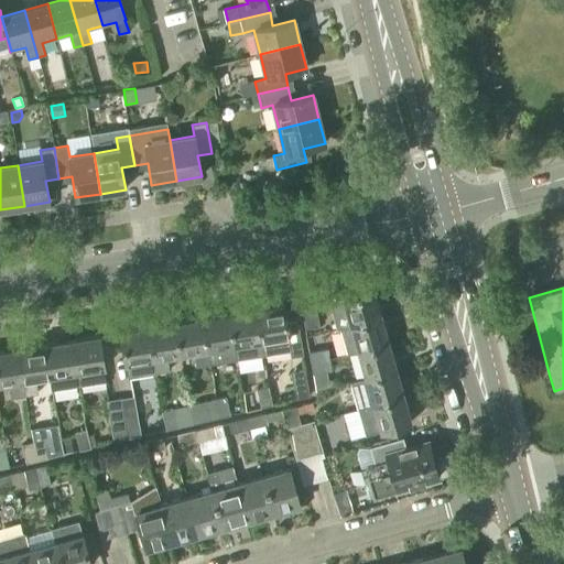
[(339,329),(380,318),(372,291),(336,302),(333,324),(335,331),(339,329)]
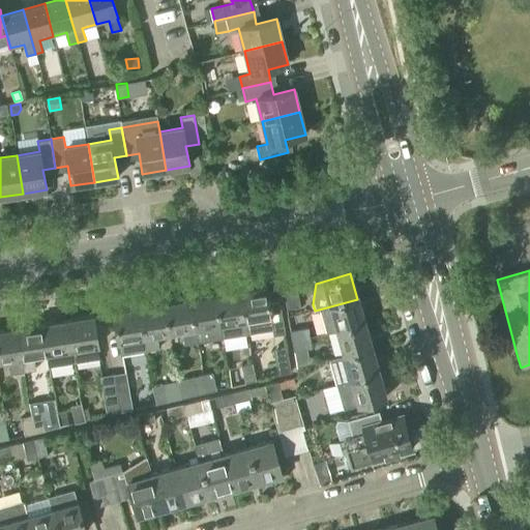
[(282,284),(286,311),(300,307),(295,282),(282,284)]
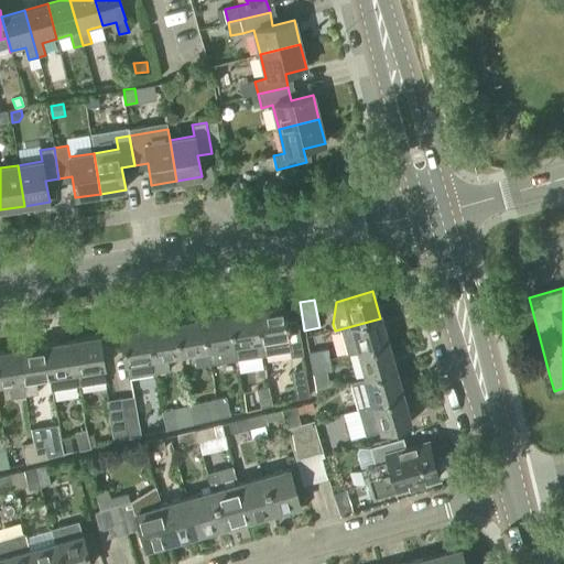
[(283,305),(256,311),(262,357),(290,353),(283,305)]
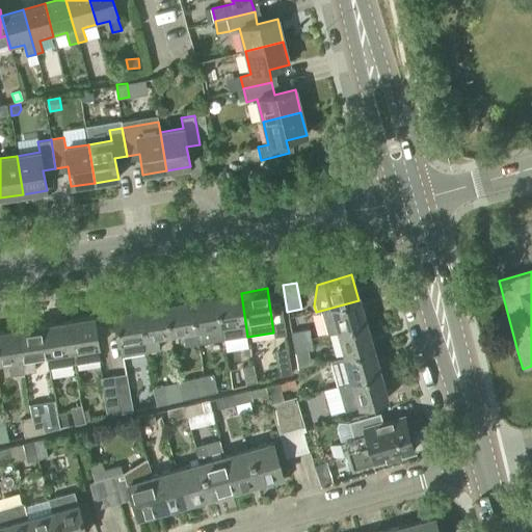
[(247,337),(241,293),(215,297),(222,340),(247,337)]
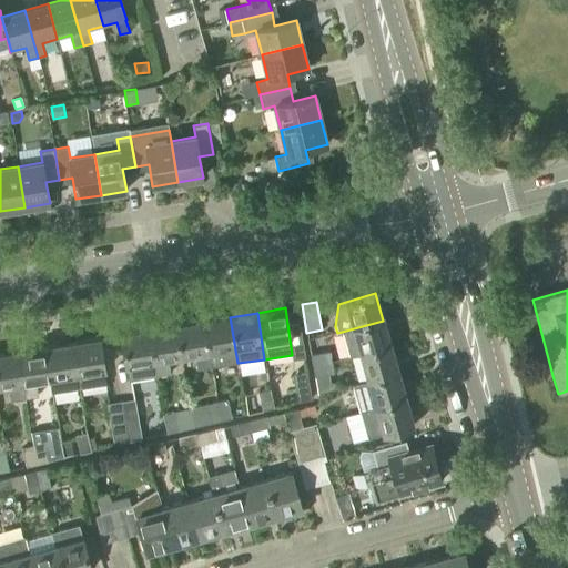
[(237,363),(230,317),(203,322),(211,367),(237,363)]
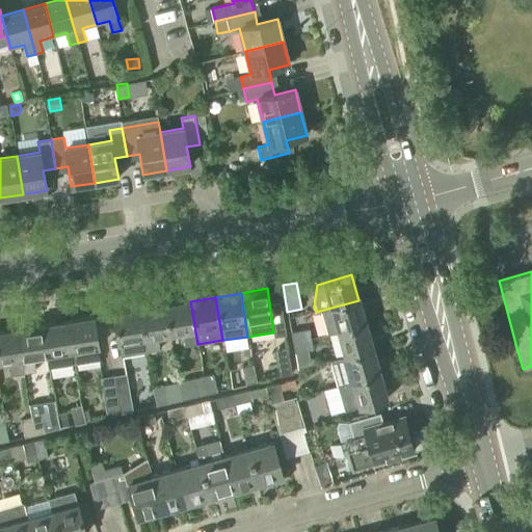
[(365,324),(358,300),(320,311),(327,335),(338,333),(365,324)]
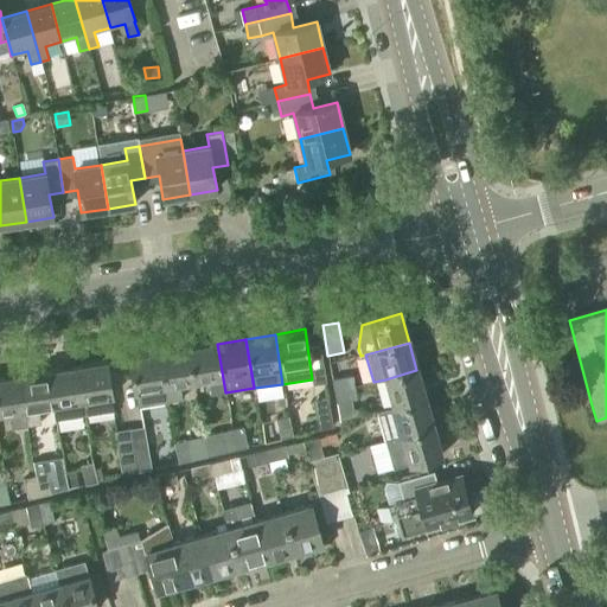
[(217,344),(189,349),(193,381),(208,379),(210,395),(225,393),(217,344)]
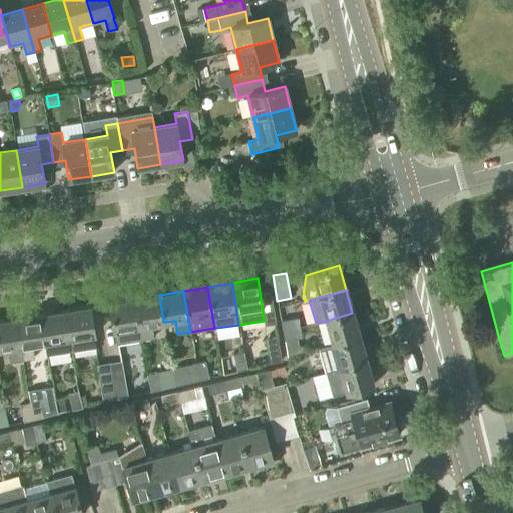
[(163,322),(159,295),(134,299),(141,340),(153,338),(151,325),(163,322)]
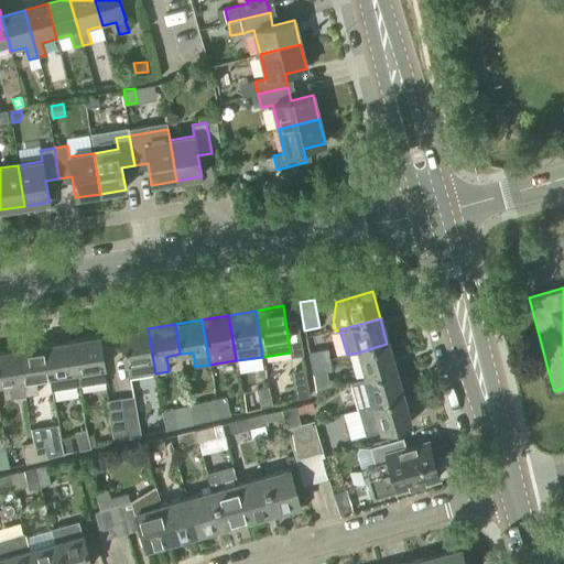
[(155,373),(148,328),(120,333),(128,379),(155,373)]
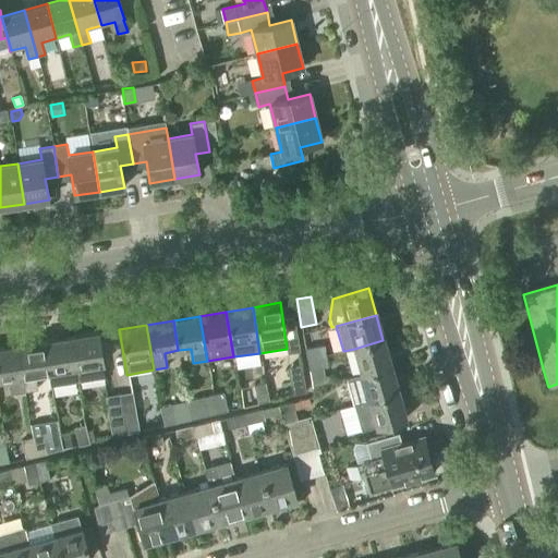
[(70,337),(77,383),(105,378),(97,332),(70,337)]
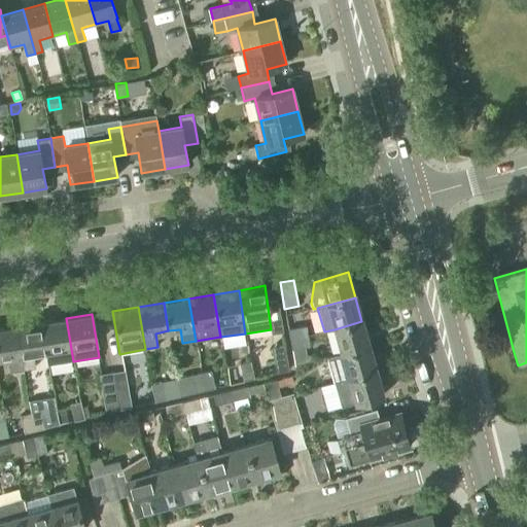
[(73,361),(66,318),(40,322),(45,352),(47,365),(73,361)]
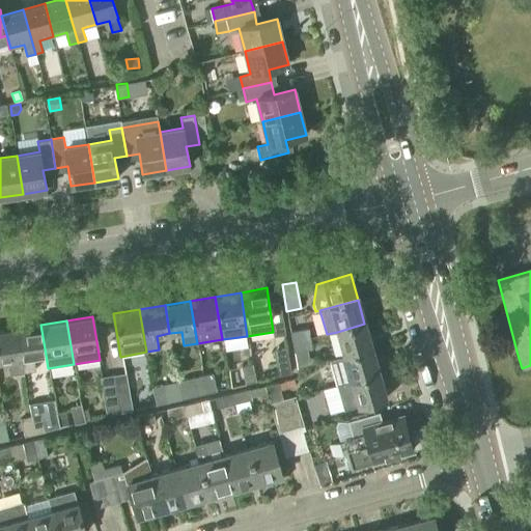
[(371,348),(364,324),(337,332),(344,356),(371,348)]
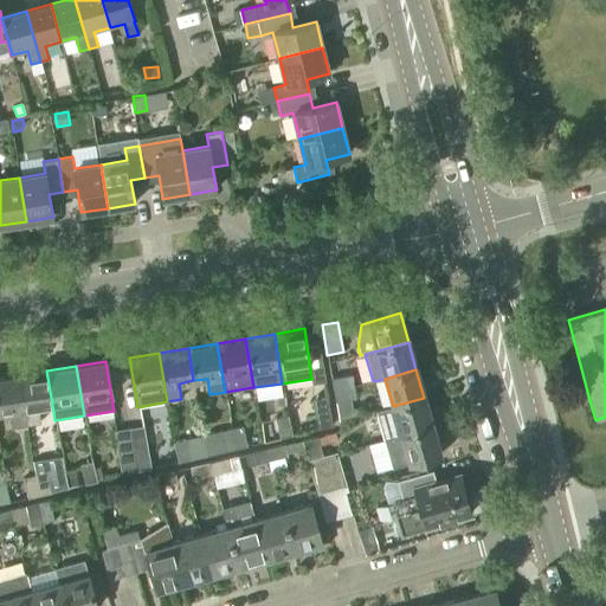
[(52,405),(46,371),(18,375),(26,426),(40,424),(38,407),(52,405)]
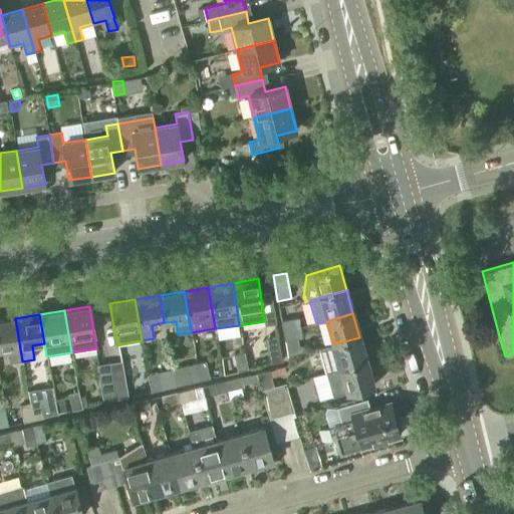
[(283,330),(300,327),(298,317),(281,320),(283,330)]
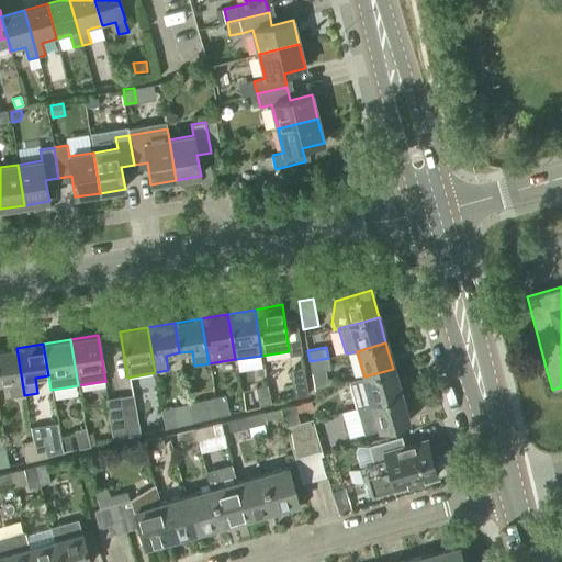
[(17,348),(0,350),(0,383),(8,382),(11,397),(24,395),(17,348)]
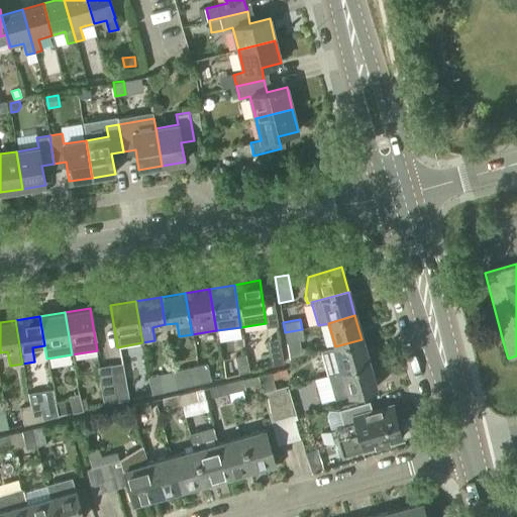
[(304,340),(302,329),(285,332),(289,358),(304,354),(303,348),(300,349),(299,341),(304,340)]
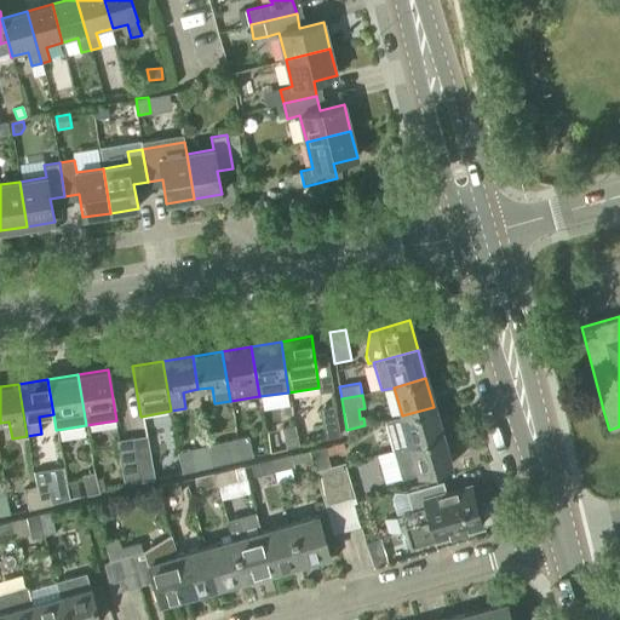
[(340,435),(336,406),(320,408),(325,438),(340,435)]
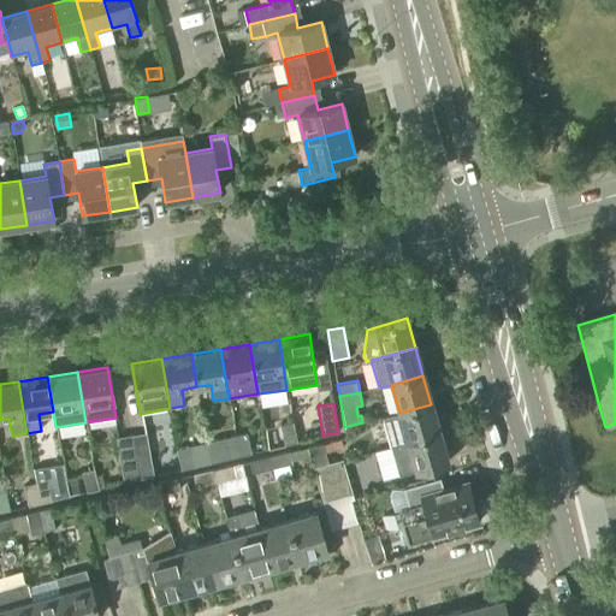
[(431,404),(400,413),(384,418),(390,446),(439,433),(431,404)]
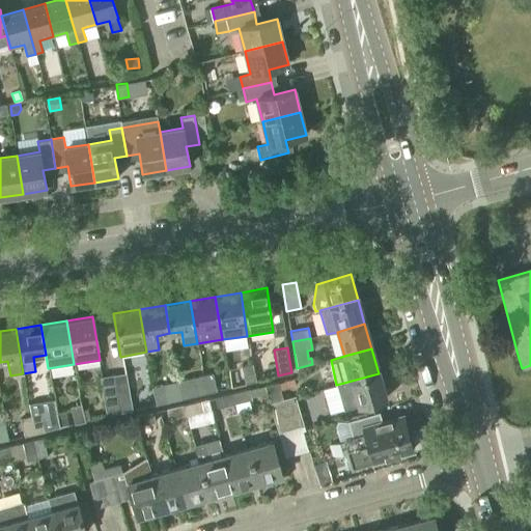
[(252,364),(241,367),(245,384),(256,381),(252,364)]
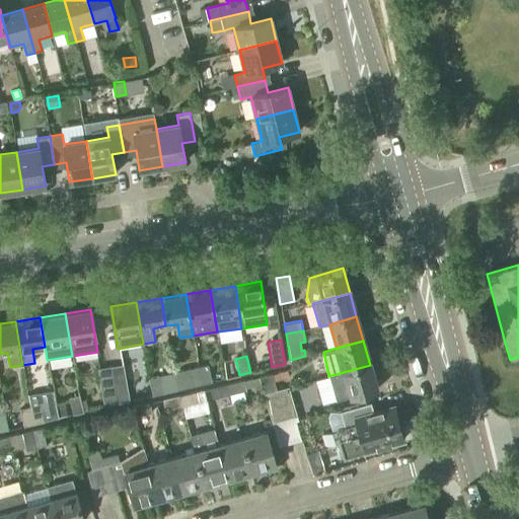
[(123,365),(110,367),(117,404),(129,402),(123,365)]
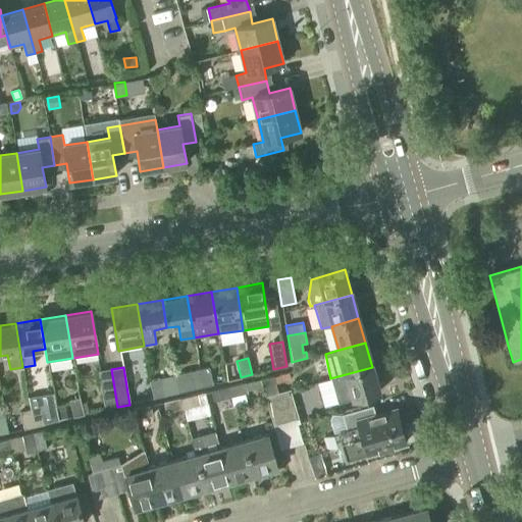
[(209,367),(199,369),(203,386),(213,384),(209,367)]
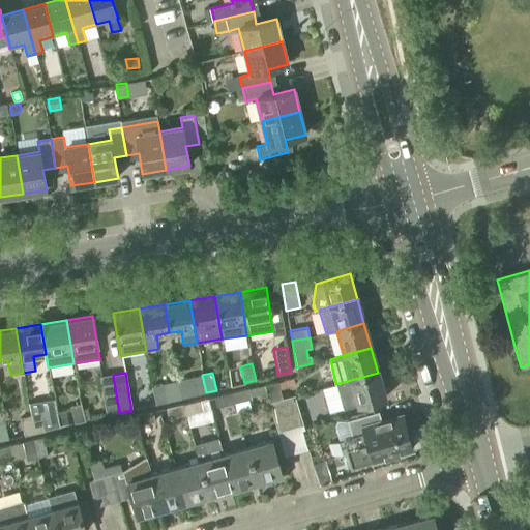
[(385,398),(378,373),(335,384),(343,409),(357,405),(385,398)]
